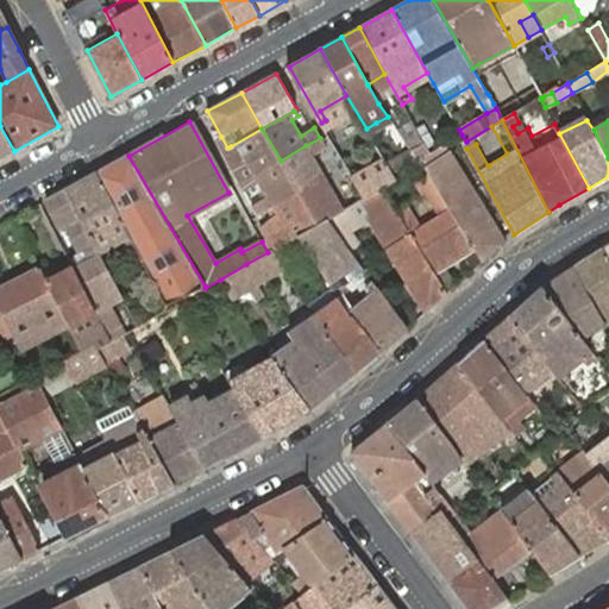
[(401,136),(410,150),(424,142),(413,123),(399,132),(401,136)]
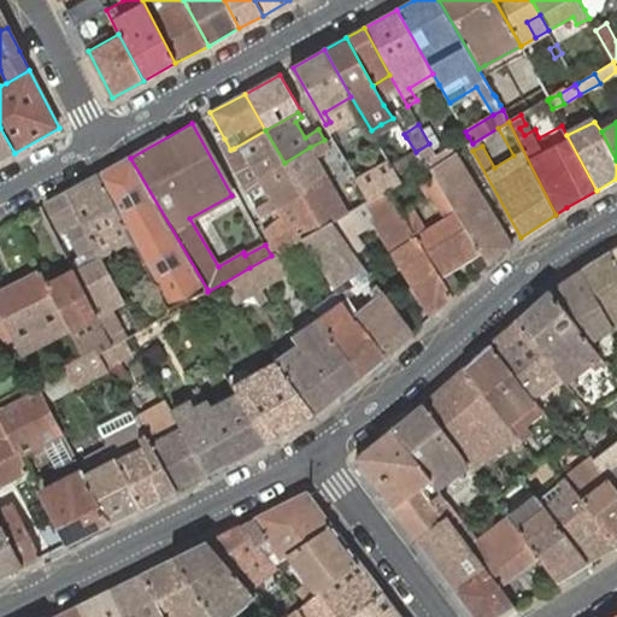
[(0,160),(15,153),(0,128),(0,160)]
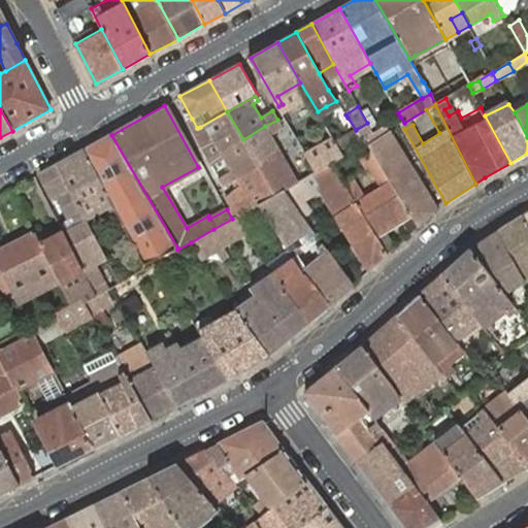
[(243,139),(227,111),(200,127),(197,128),(192,119),(186,122),(195,136),(208,159),(221,152),(243,139)]
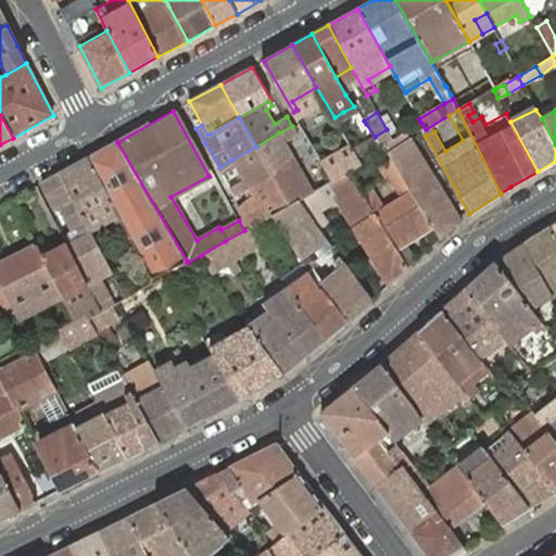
[(283,139),(297,131),(292,126),(279,133),(283,139)]
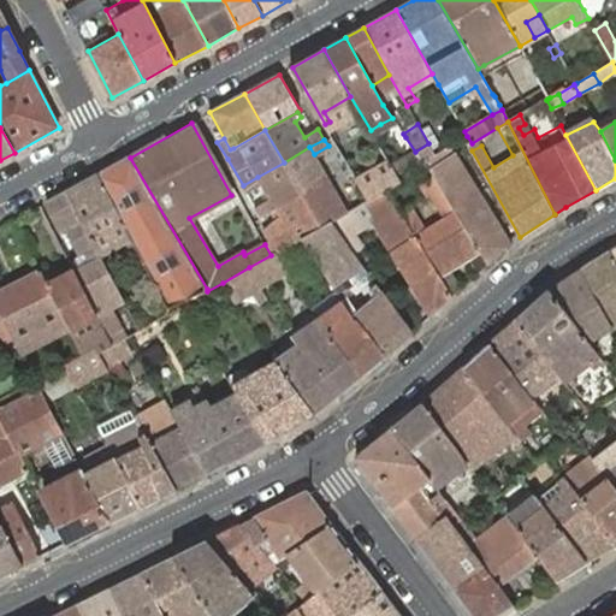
[(415,152),(422,161),(426,166),(428,166),(431,171),(440,165),(434,155),(428,143),(415,152)]
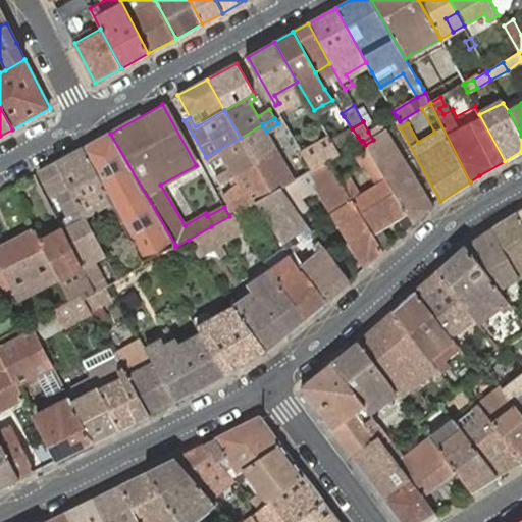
[(241,138),(257,165),(278,153),(266,131),(262,124),(241,138)]
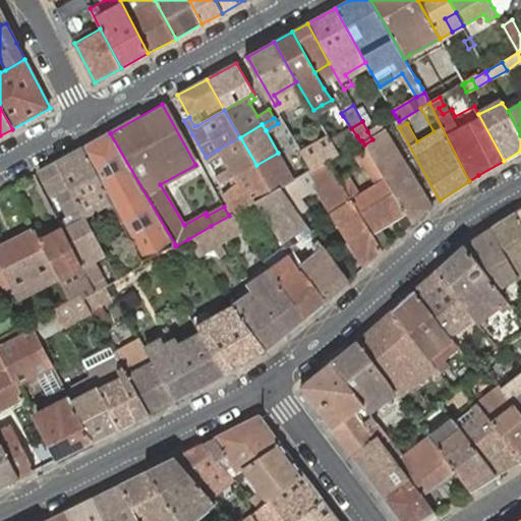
[(330,139),(335,149),(340,146),(347,141),(357,136),(351,128),(330,139)]
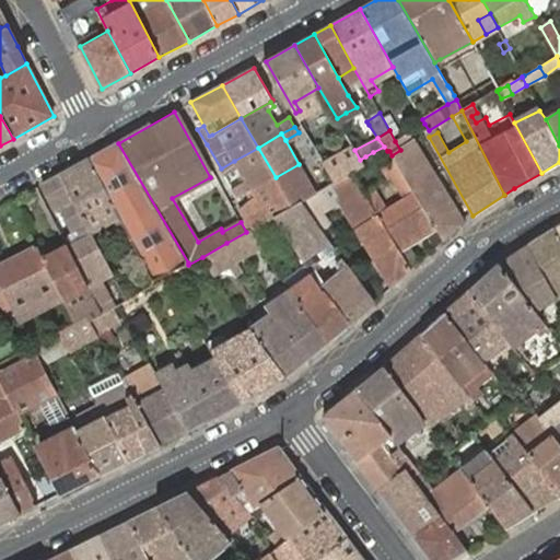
[(400,150),(392,155),(444,240),(462,224),(412,142),(400,150)]
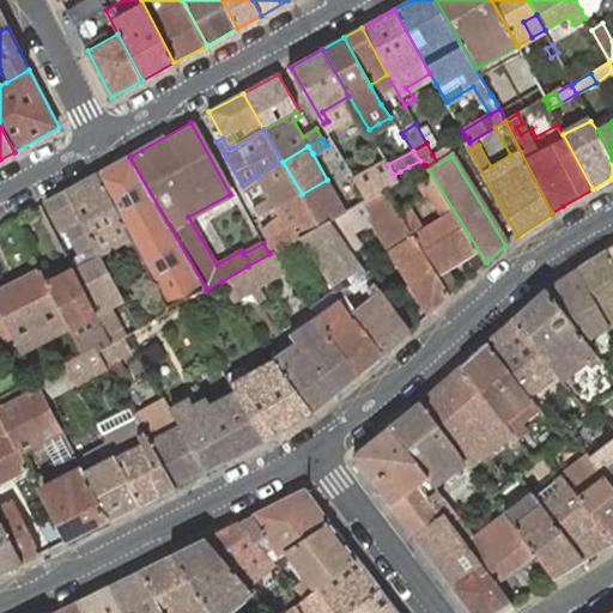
[(165,303),(168,307),(183,299),(206,287),(129,157),(98,174),(137,247),(165,303)]
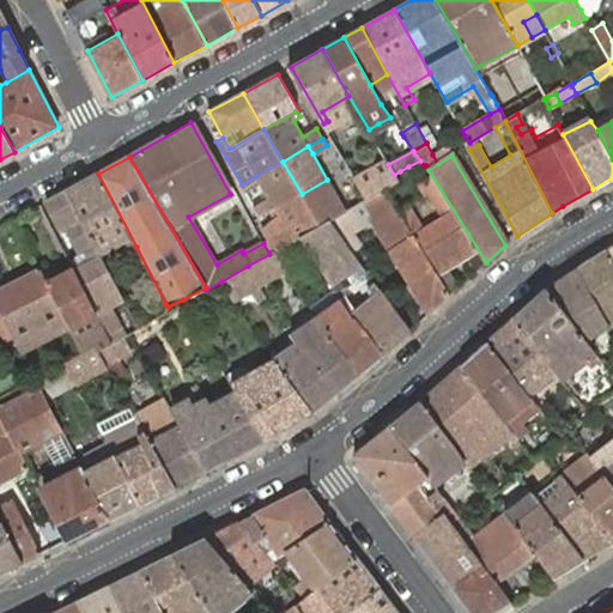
[(353,176),(366,199),(384,188),(398,181),(394,175),(388,164),(384,158),(353,176)]
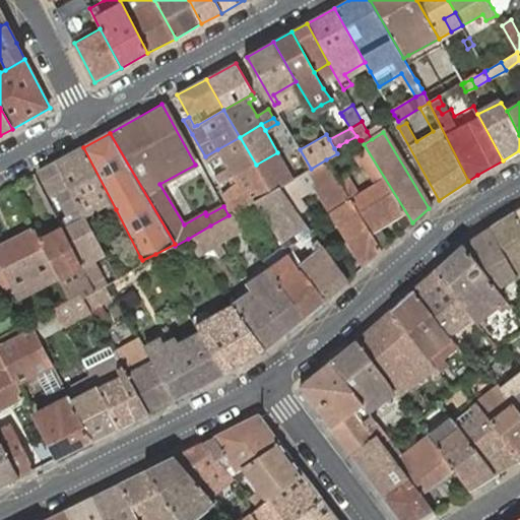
[(339,181),(382,251),(390,244),(381,229),(397,219),(403,232),(412,222),(364,144),(362,140),(360,140),(356,136),(346,141),(362,167),(365,165),(376,184),(360,194),(348,175),(339,181)]
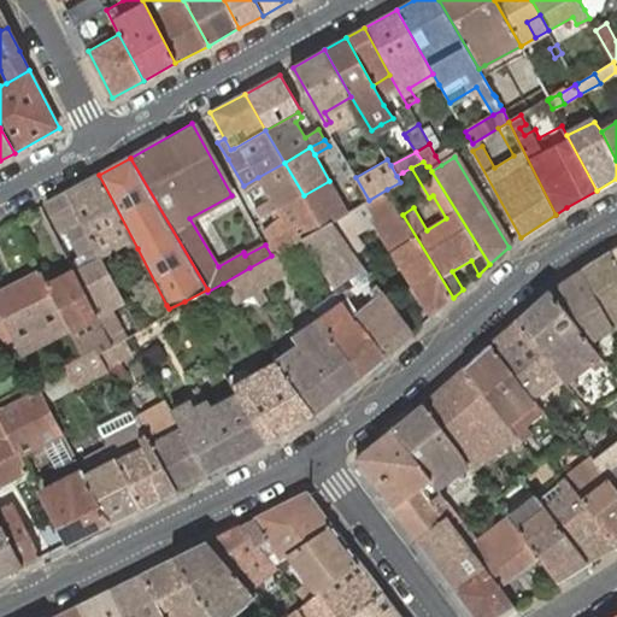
[(272,212),(304,195),(285,163),(258,177),(244,186),(247,194),(263,186),(270,199),(256,207),(260,218),(272,212)]
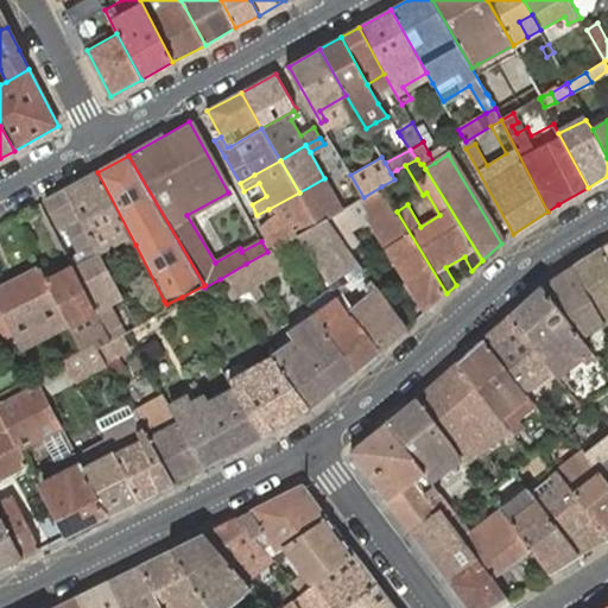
[(103,263),(111,258),(135,245),(97,172),(65,189),(100,255),(103,263)]
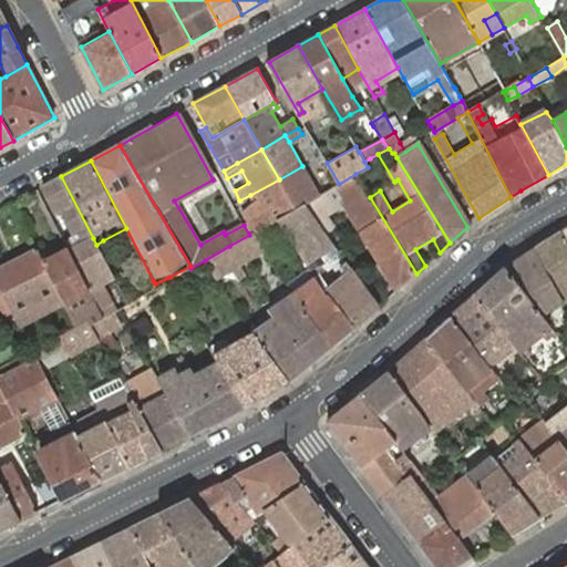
[(279,179),(297,209),(305,204),(320,195),(302,166),(279,179)]
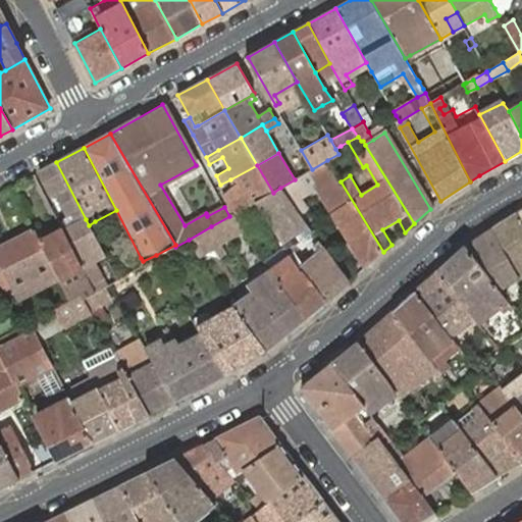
[(319,188),(367,266),(383,252),(327,160),(312,169),(310,171),(306,173),(300,176),(295,179),(280,188),(301,214),(308,209),(302,199),(319,188)]
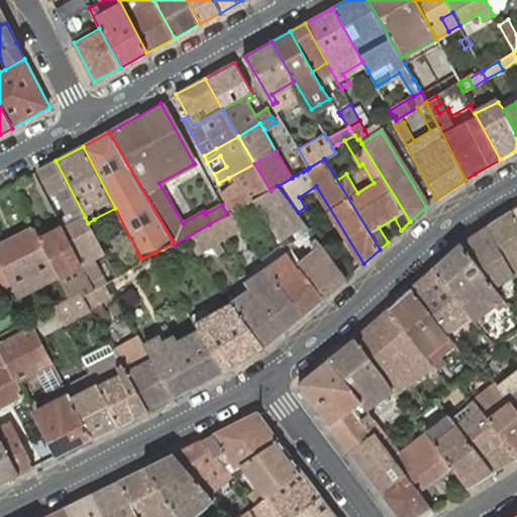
[(77,221),(85,217),(56,161),(39,171),(53,195),(57,193),(68,213),(73,211),(77,221)]
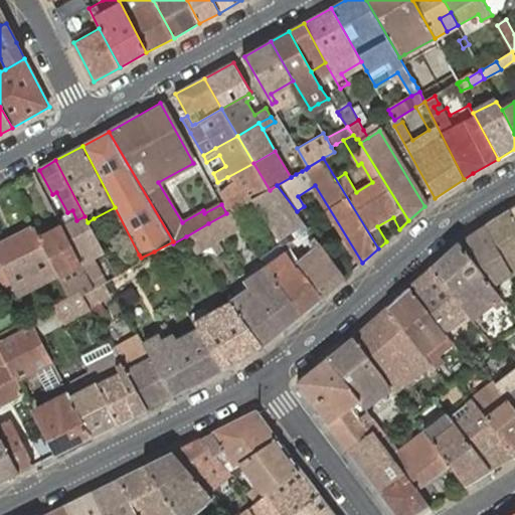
[(291,166),(296,174),(302,171),(297,162),(291,166)]
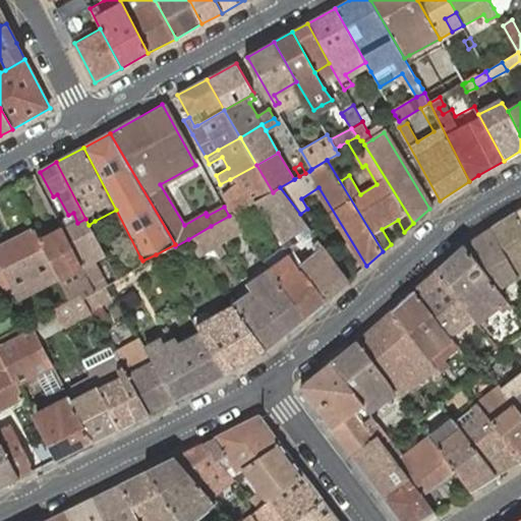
[(229,216),(233,214),(254,201),(273,192),(256,165),(230,179),(233,185),(225,196),(229,204),(224,207),(229,216)]
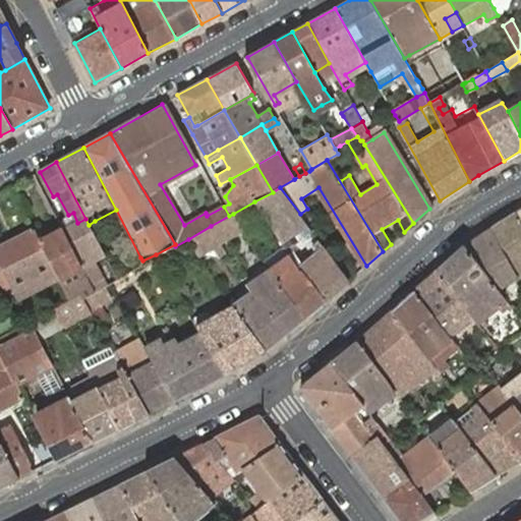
[(301,270),(326,301),(349,281),(320,242),(316,237),(280,187),(273,192),(254,201),(263,213),(291,255),(299,267),(303,263),(294,249),(296,248),(287,235),(300,226),(321,253),(301,270)]
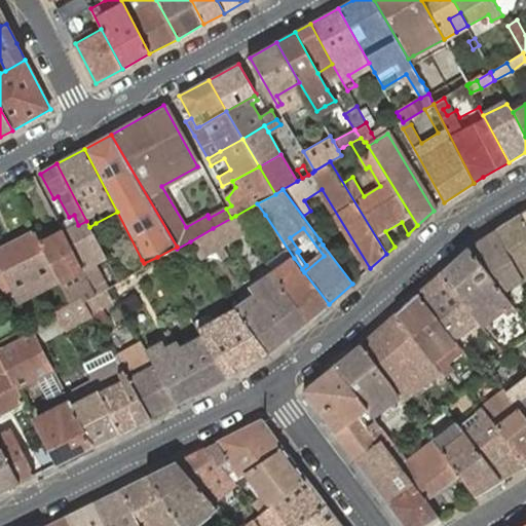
[(235,216),(242,229),(265,215),(257,203),(235,216)]
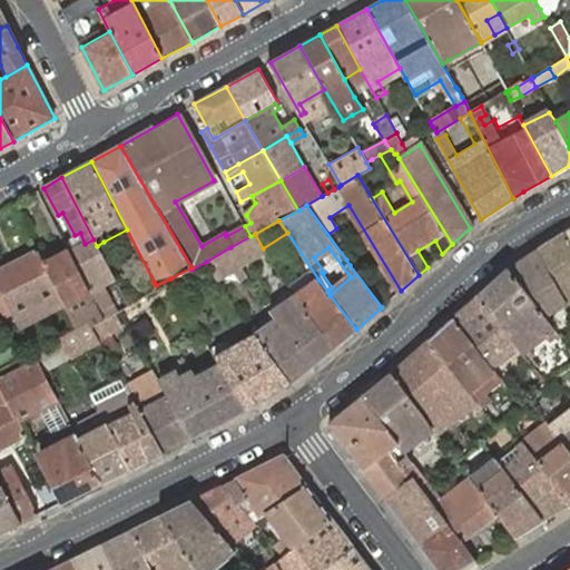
[(567,302),(569,306),(569,243),(564,233),(536,251),(567,302)]
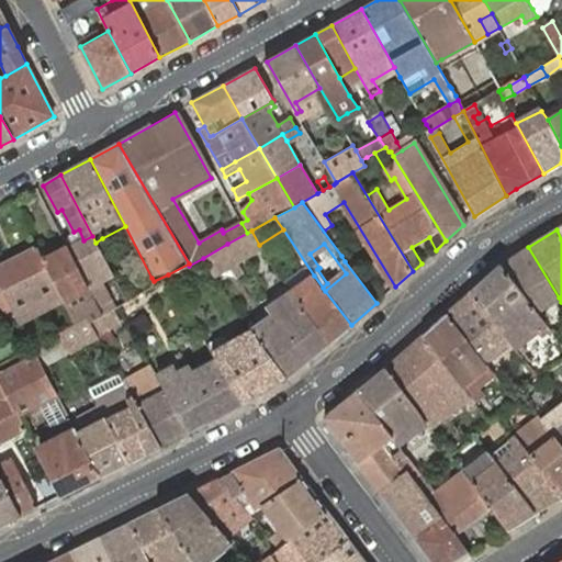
[(247,233),(227,244),(238,261),(261,248),(259,245),(251,231),(247,233)]
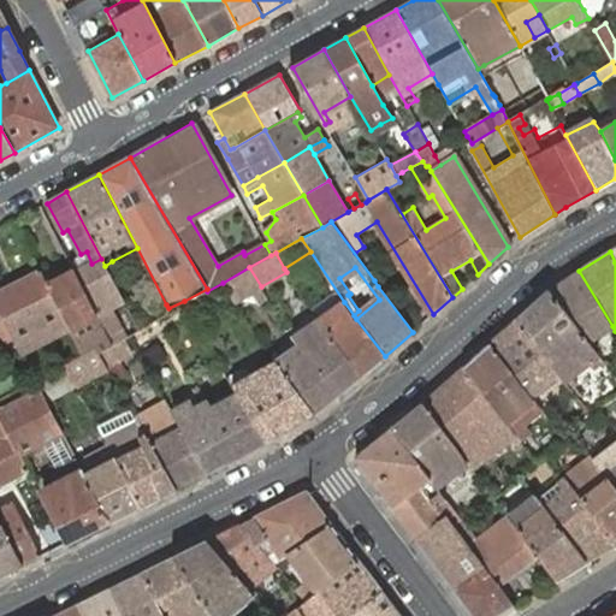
[(75,272),(112,347),(128,338),(124,331),(113,311),(125,304),(112,280),(105,266),(101,259),(92,264),(75,272)]
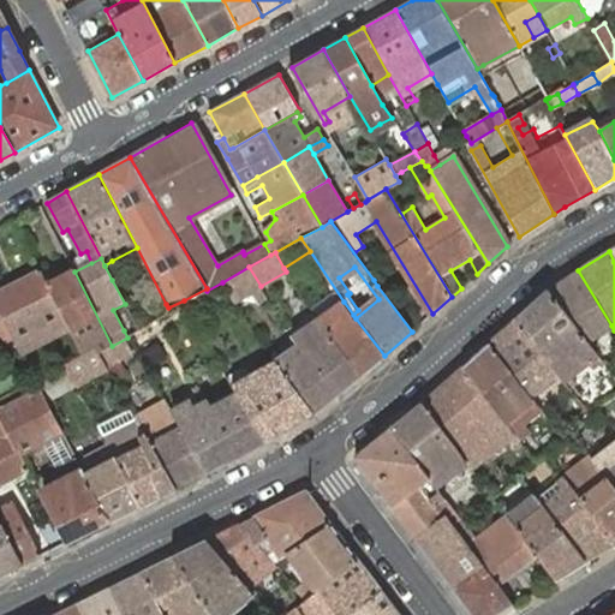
[(222,282),(228,292),(234,302),(251,291),(257,303),(266,297),(261,286),(249,267),(222,282)]
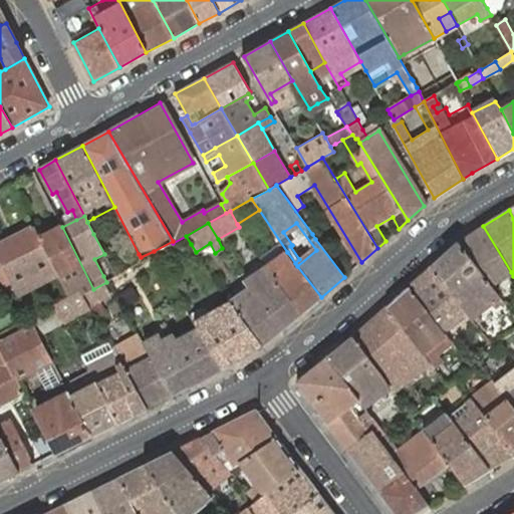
[(0,242),(0,258),(11,281),(18,294),(58,274),(40,239),(34,225),(0,242)]
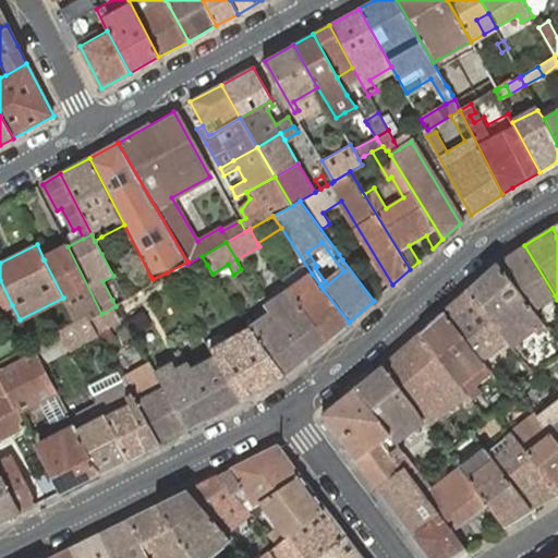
[(524,245),(496,264),(532,308),(555,295),(524,245)]
